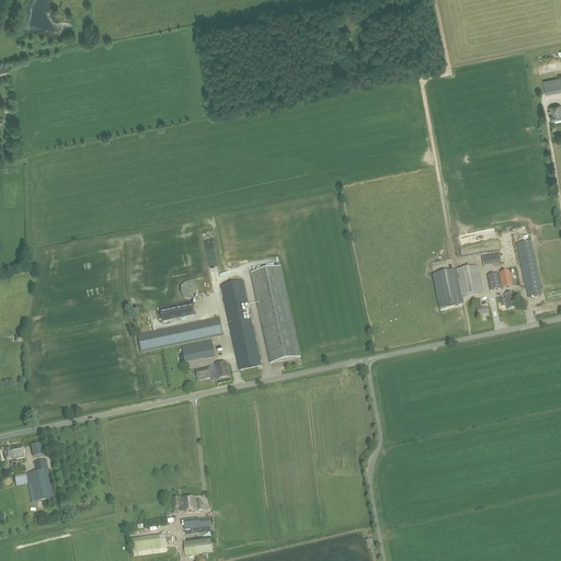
[(557,68),(556,61),(538,66),(539,71),(557,68)]
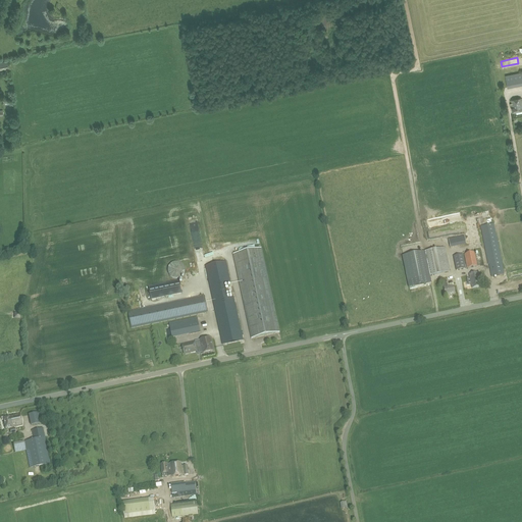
[(521,71),(505,75),(508,88),(521,84),(521,71)]
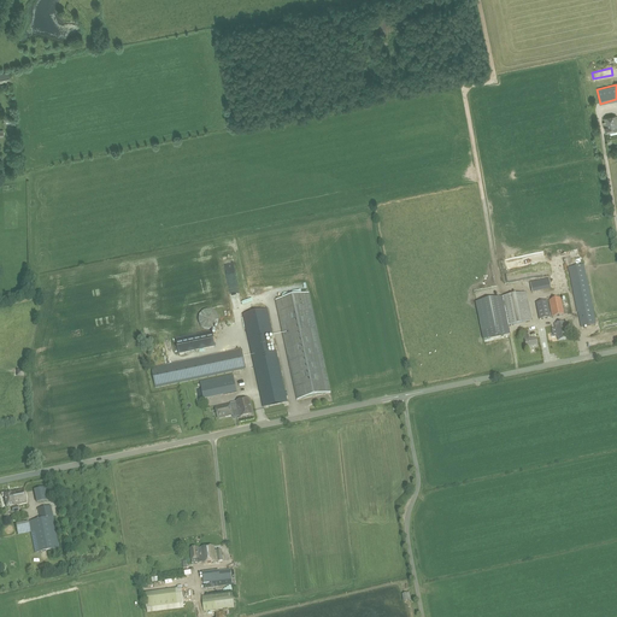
[(603,123),(604,128),(605,128),(605,131),(616,129),(616,122),(616,116),(604,118),(605,122),(603,123)]
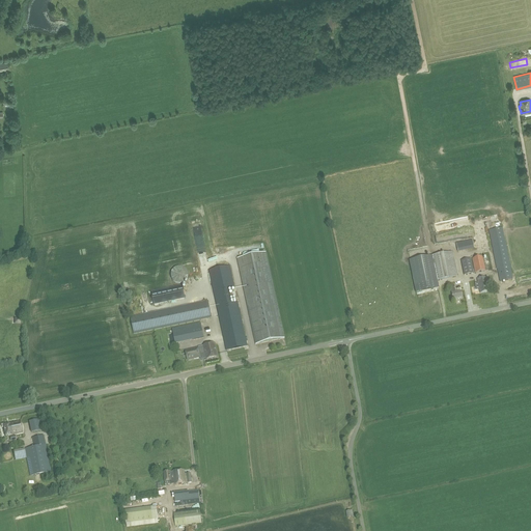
[(512,279),(503,232),(502,227),(490,230),(490,232),(500,282),(512,279)]
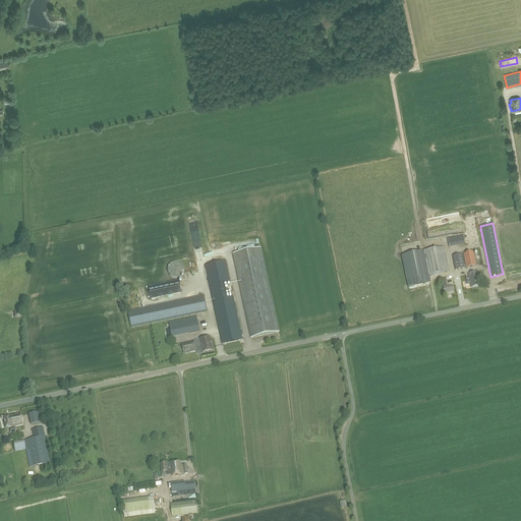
[(465,244),(463,235),(448,239),(450,247),(465,244)]
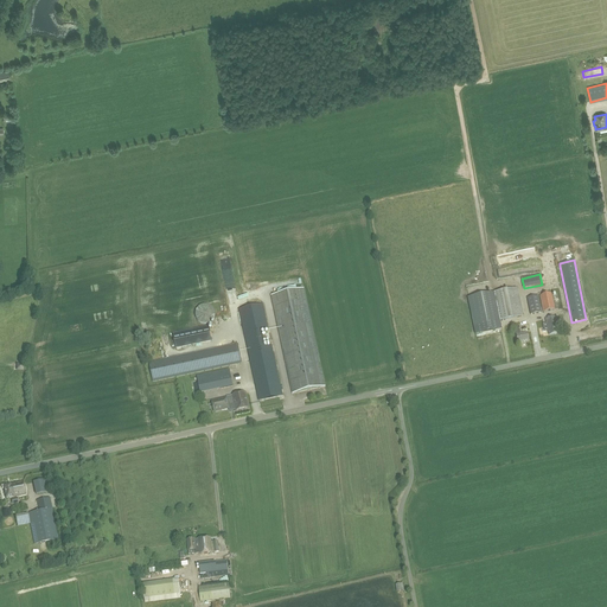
[(517,288),(494,293),(499,321),(523,317),(517,288)]
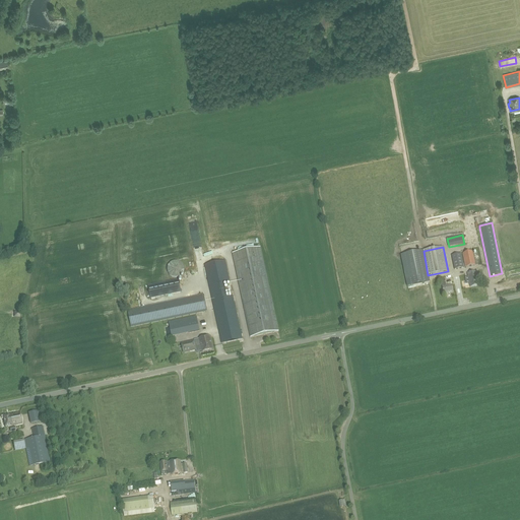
[(233,254),(251,337),(278,331),(260,248),(233,254)]
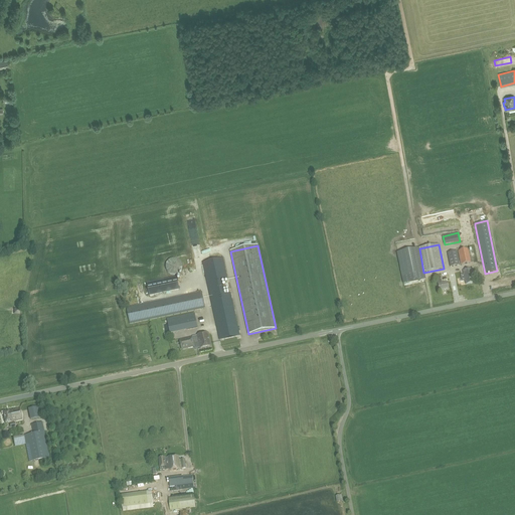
[(397,253),(402,278),(403,284),(424,280),(425,280),(424,274),(423,273),(419,248),(397,253)]
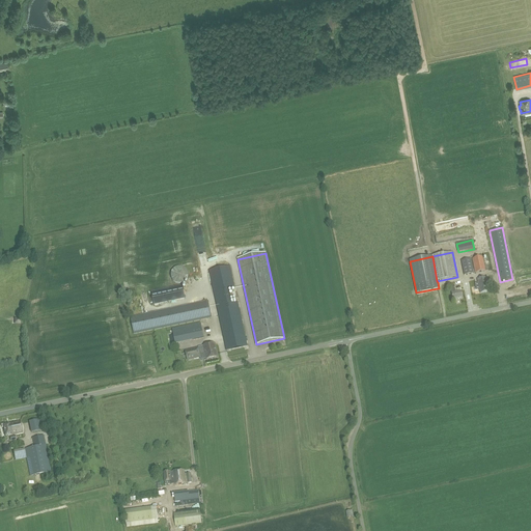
[(472,258),(475,273),(485,271),(482,256),(472,258)]
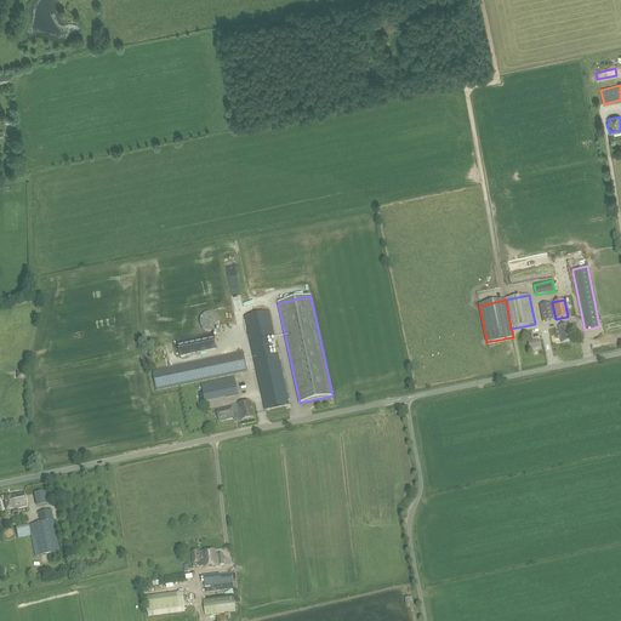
[(554,319),(551,302),(539,305),(542,322),(554,319)]
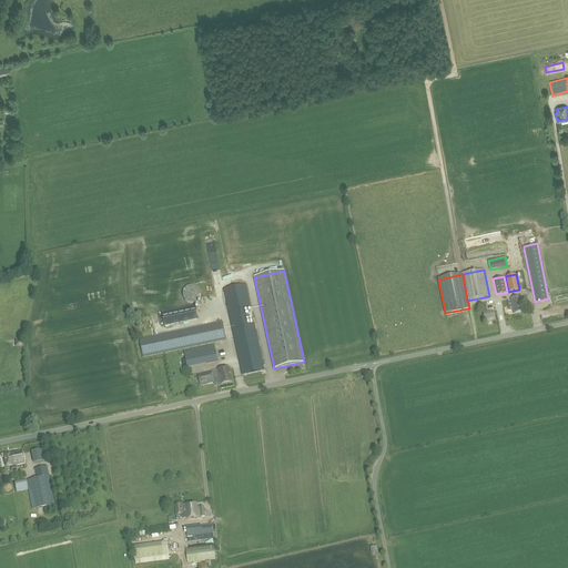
[(193,285),(191,285),(190,285),(188,286),(186,287),(185,287),(185,288),(184,290),(183,291),(183,292),(183,295),(183,296),(183,297),(184,298),(184,300),(185,301),(188,302),(189,303),(190,303),(191,303),(192,303),(193,303),(194,303),(196,303),(198,302),(199,301),(199,300),(200,297),(201,296),(201,295),(201,293),(201,292),(200,291),(200,290),(199,288),(198,287),(196,286),(195,286),(194,285),(193,285)]
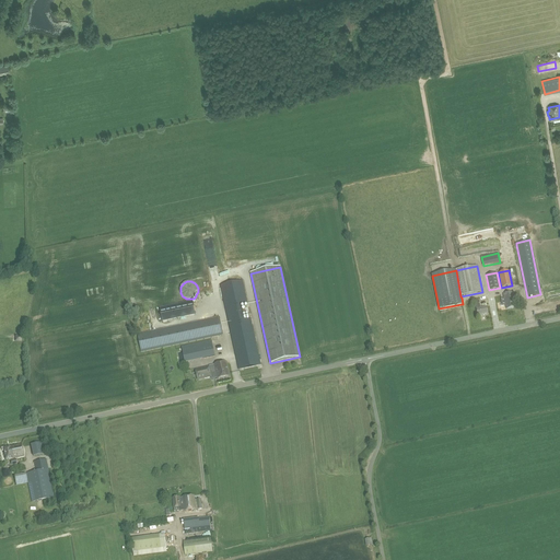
[(220,286),(238,370),(260,365),(251,319),(244,321),(241,306),(247,305),(243,281),(220,286)]
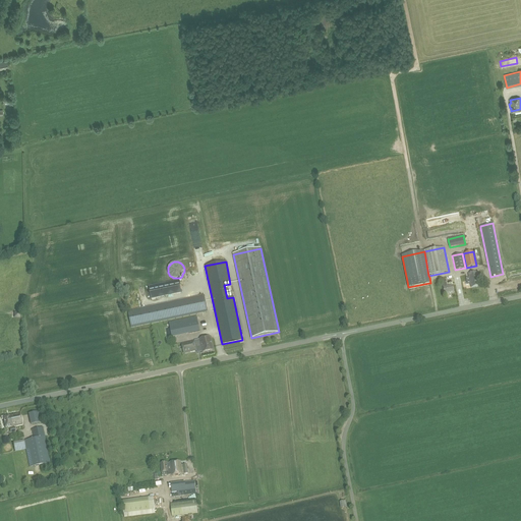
[(466,278),(468,285),(470,284),(471,287),(480,286),(477,273),(469,275),(469,278),(466,278)]
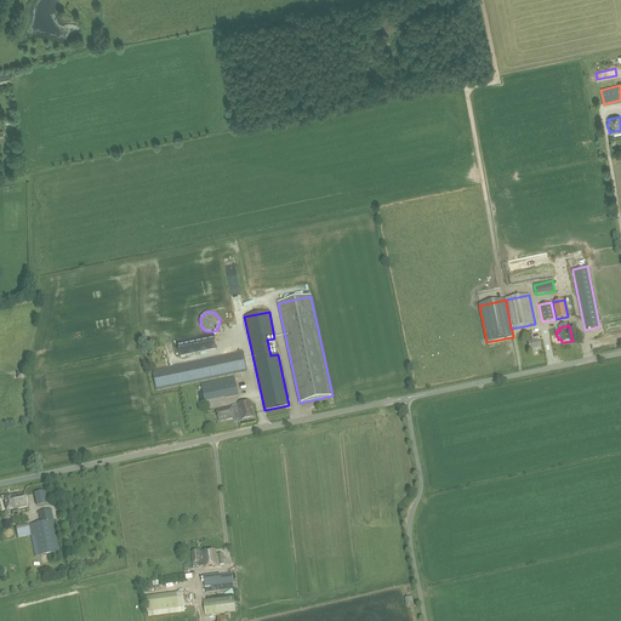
[(214,334),(178,341),(181,355),(217,348),(214,334)]
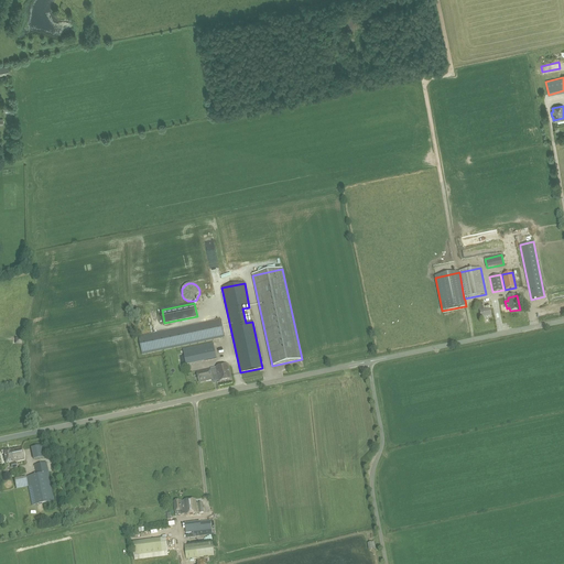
[(479,306),(481,317),(490,315),(489,308),(484,310),(483,305),(479,306)]
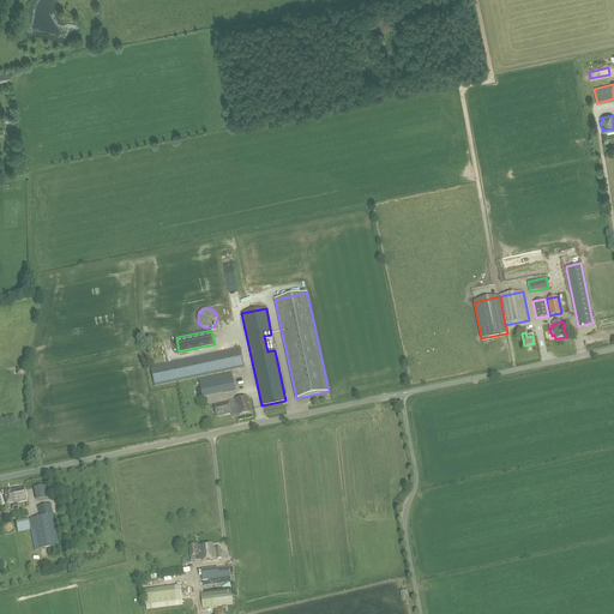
[(240,348),(150,366),(155,386),(245,368),(240,348)]
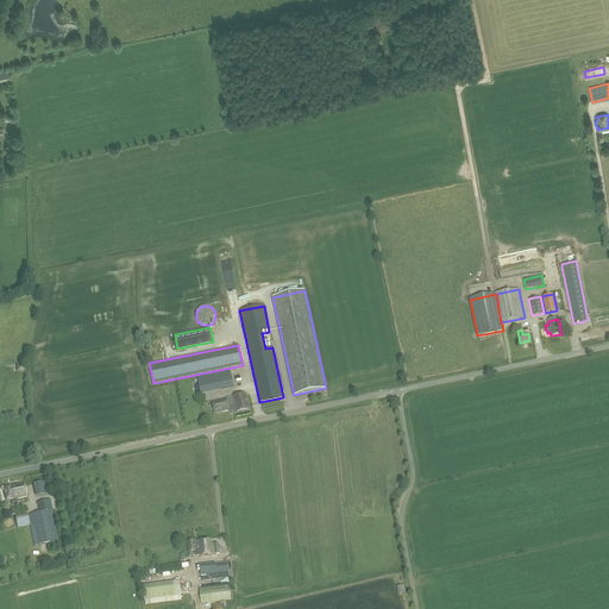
[(234,388),(230,370),(198,377),(201,395),(234,388)]
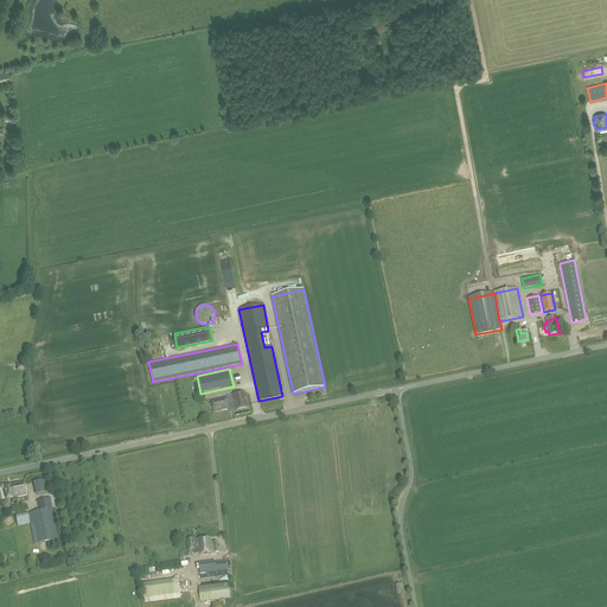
[(231,396),(229,396),(231,407),(229,407),(229,408),(230,411),(235,410),(249,408),(248,402),(247,402),(244,393),(231,396)]
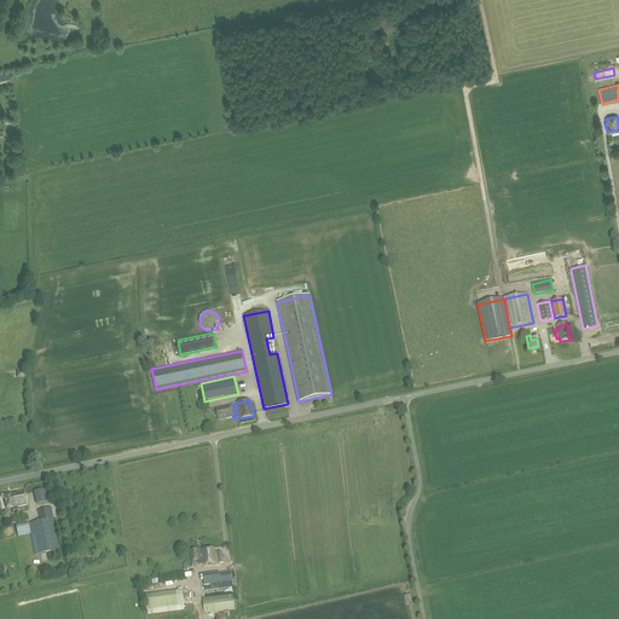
[(236,415),(233,404),(231,404),(231,405),(217,409),(219,420),(233,416),(233,415),(236,415)]
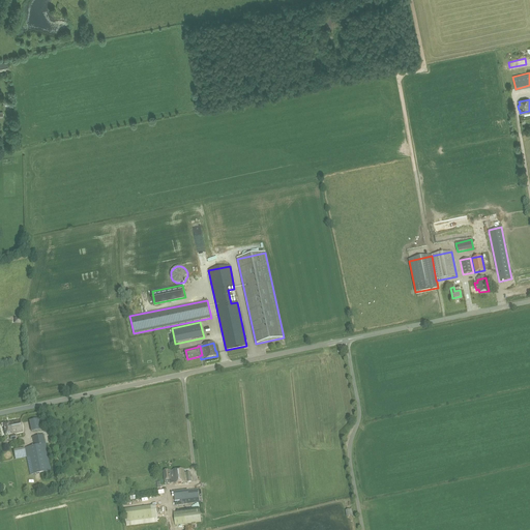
[(43,429),(41,418),(29,421),(31,432),(43,429)]
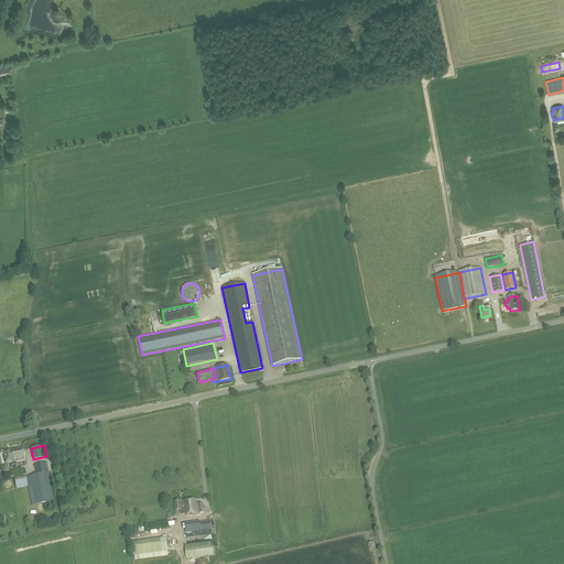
[(3,451),(6,463),(11,462),(15,461),(24,459),(21,447),(3,451)]
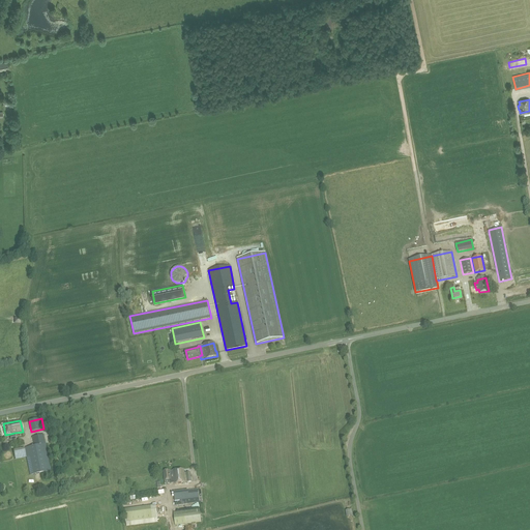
[(25,447),(25,448),(26,457),(30,475),(51,471),(43,435),(32,437),(33,446),(25,447)]
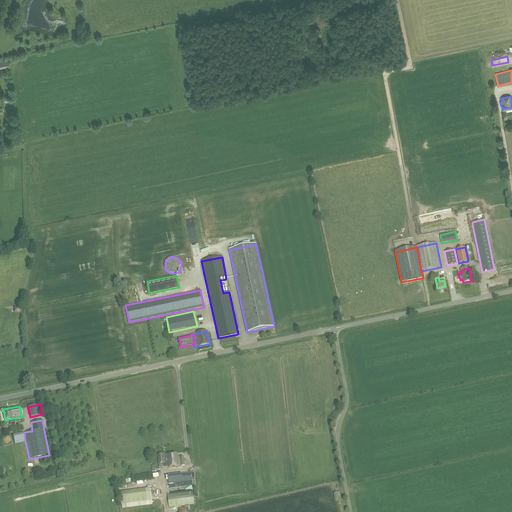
[(25,441),(24,433),(13,435),(15,443),(25,441)]
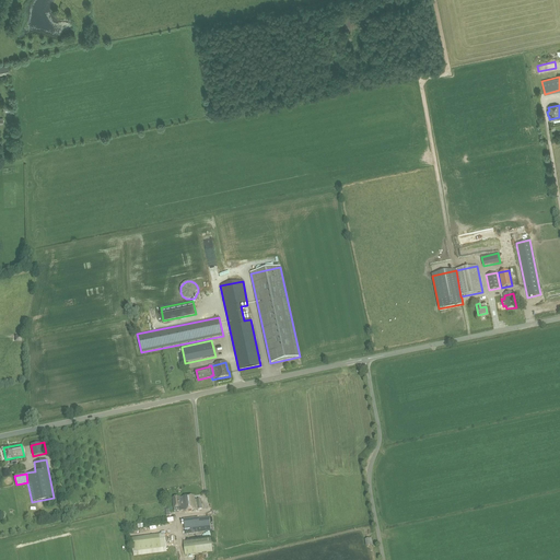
[(178,508),(181,506),(182,511),(184,511),(196,510),(198,510),(202,509),(201,499),(197,500),(195,500),(194,496),(183,497),(179,498),(173,498),(174,508),(178,508)]
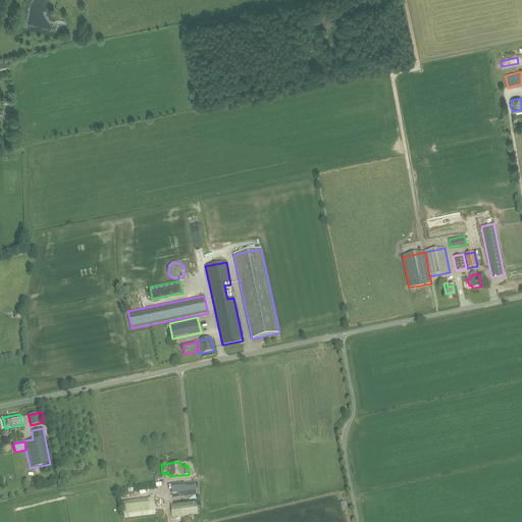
[(172,498),(196,494),(195,482),(171,484),(172,498)]
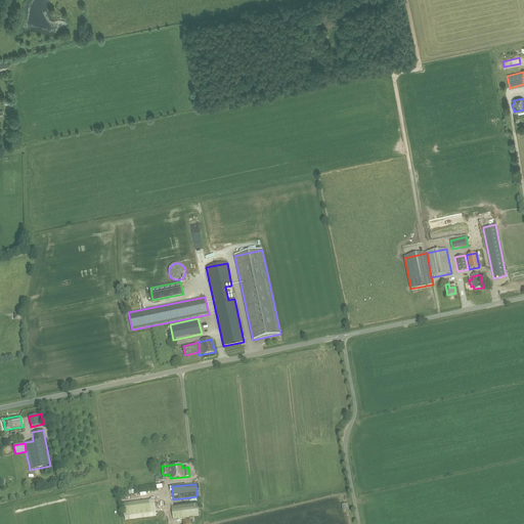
[(148,500),(123,504),(125,516),(150,513),(156,512),(154,499),(148,500)]
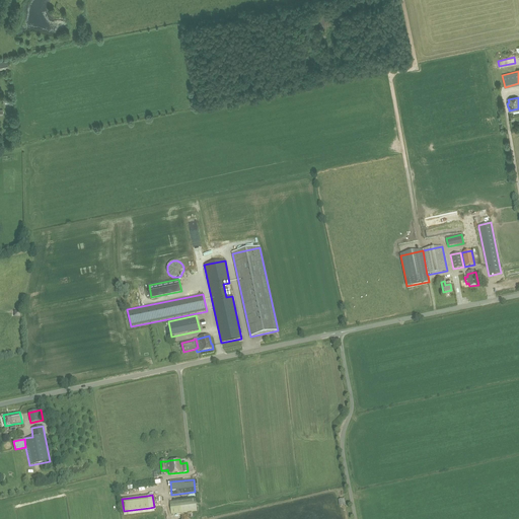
[(170,514),(197,511),(196,499),(169,502),(170,514)]
